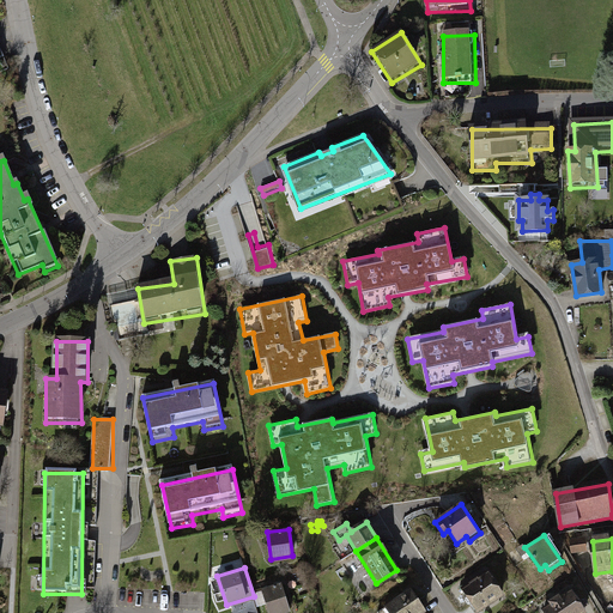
[(487,574),(463,589),(468,596),(465,598),(465,601),(467,605),(469,605),(474,612),(502,595),(487,574)]
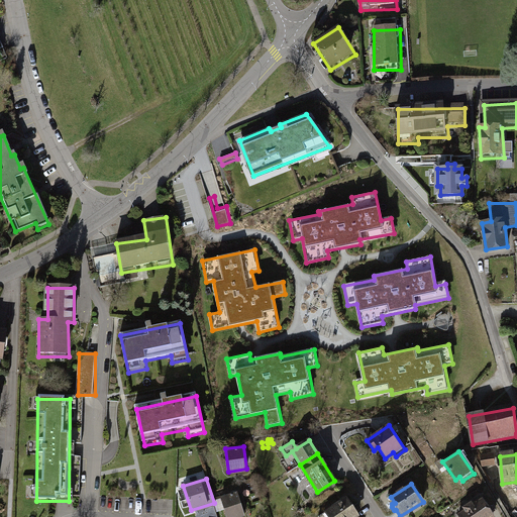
[(239,491),(222,496),(227,516),(228,516),(245,513),(239,491)]
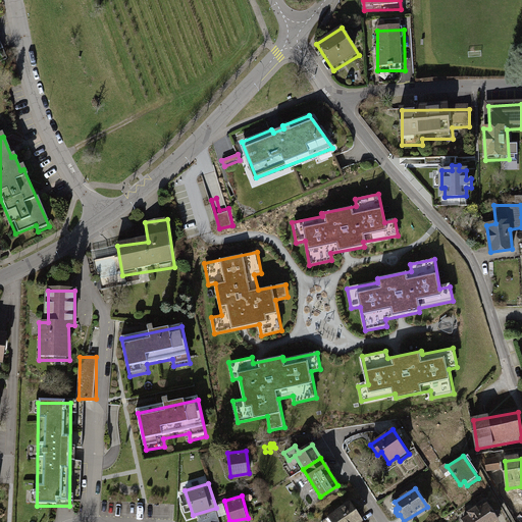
[(362,521),(351,504),(328,517),(331,521),(362,521)]
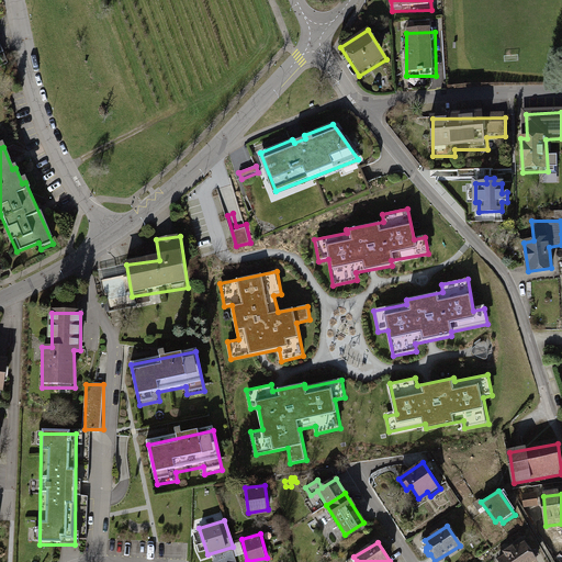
[(539,561),(529,544),(499,561),(539,561)]
